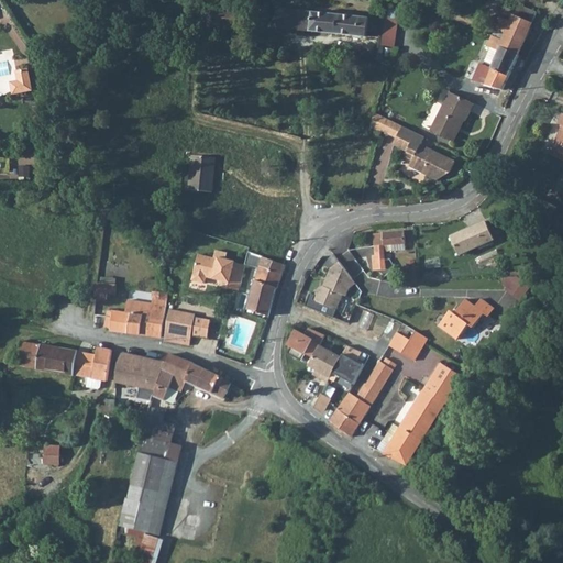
[(504,41),(500,47),(519,56),(538,13),(522,7),(523,6),(518,3),(514,13),(508,11),(505,12),(497,29),(507,33),(504,41)]
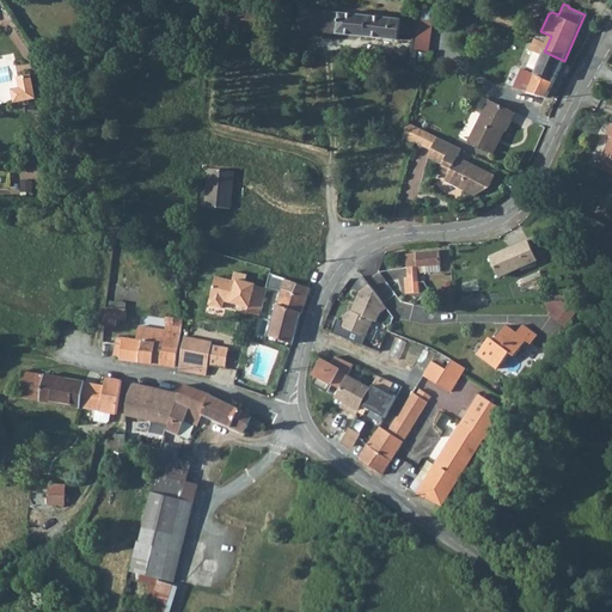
[(274,17),(289,18),(289,8),(282,7),(275,7),(274,17)]
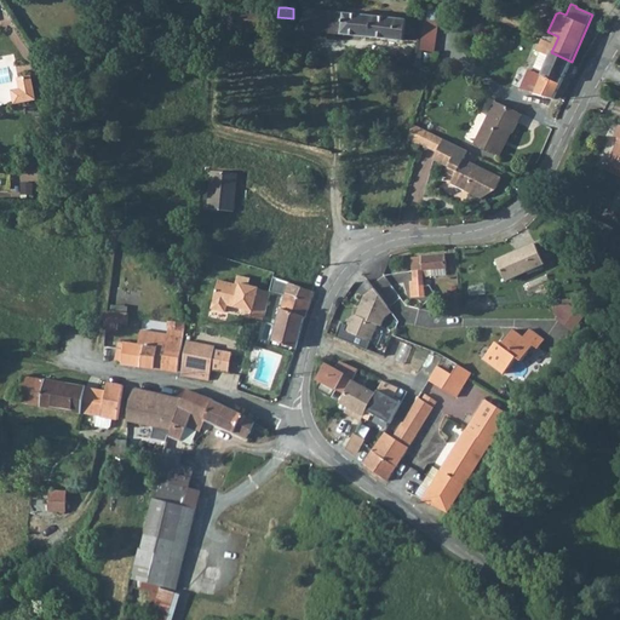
[(365,38),(419,42),(423,21),(368,15),(309,10),(306,32),(365,38)]
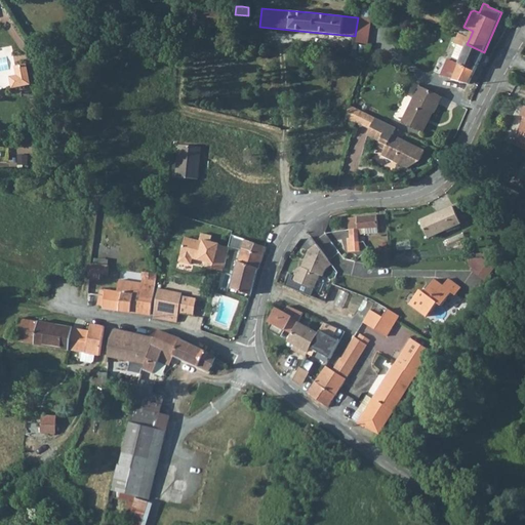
[(373,16),(359,15),(357,41),(371,42),(373,16)]
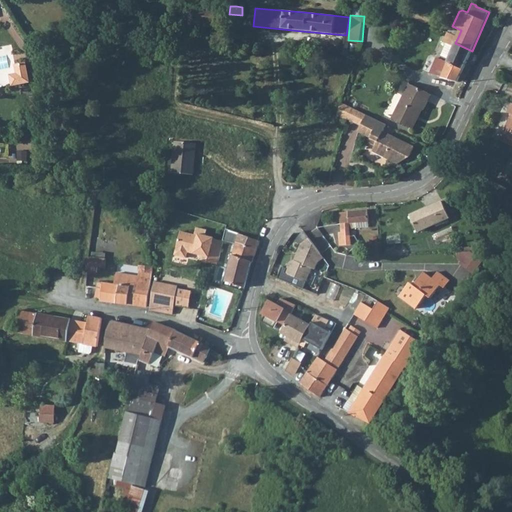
[(458,37),(449,32),(444,42),(448,44),(442,59),(438,57),(431,71),(456,83),(462,73),(472,51),(455,43),(458,37)]
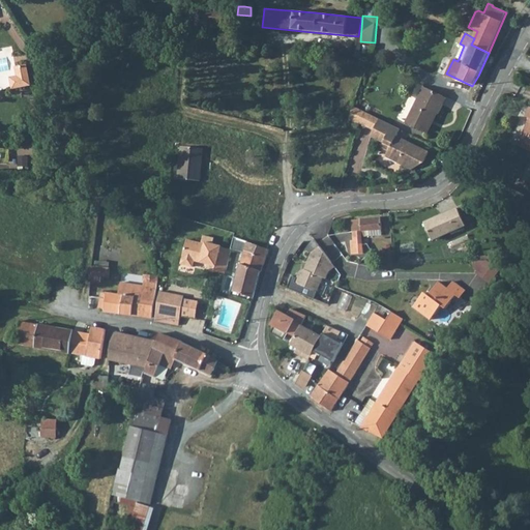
[(26,65),(16,67),(18,77),(10,78),(12,89),(30,85),(26,65)]
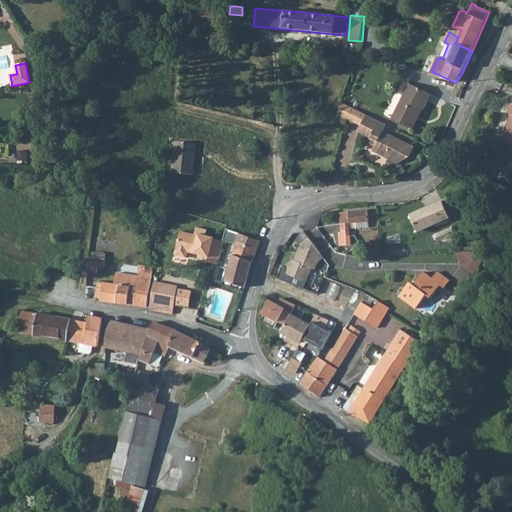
[(434,89),(428,86),(419,82),(411,78),(407,88),(400,104),(395,114),(415,123),(424,103),(427,104),(434,89)]
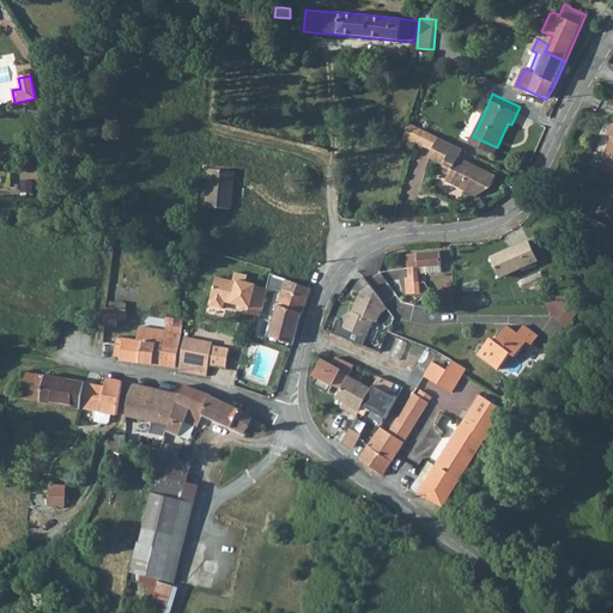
[(408,123),(404,140),(417,143),(432,151),(438,138),(412,125),(408,123)]
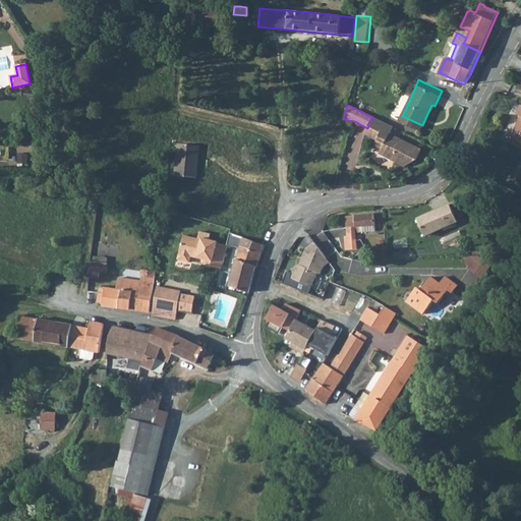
[(520,143),(520,106),(516,115),(520,118),(511,138),(520,143)]
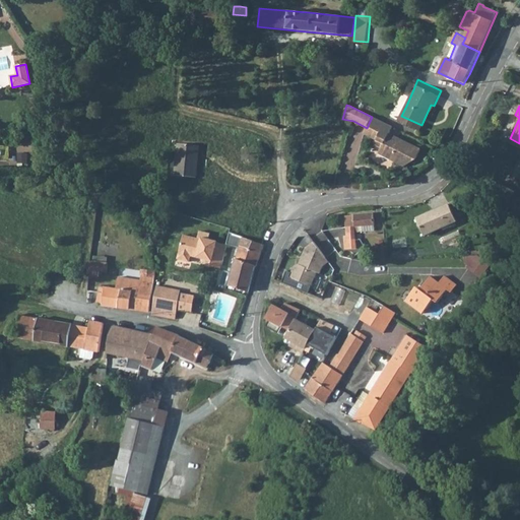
[(393,127),(372,117),(367,128),(364,134),(377,140),(374,145),(382,148),(379,154),(404,168),(415,160),(421,149),(389,134),(393,127)]
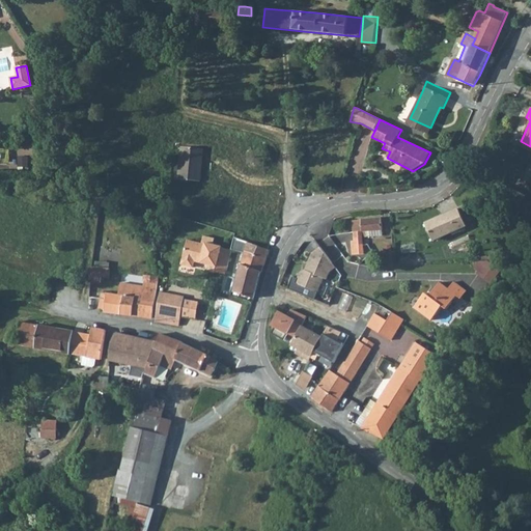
[(182,147),(178,179),(201,182),(203,149),(182,147)]
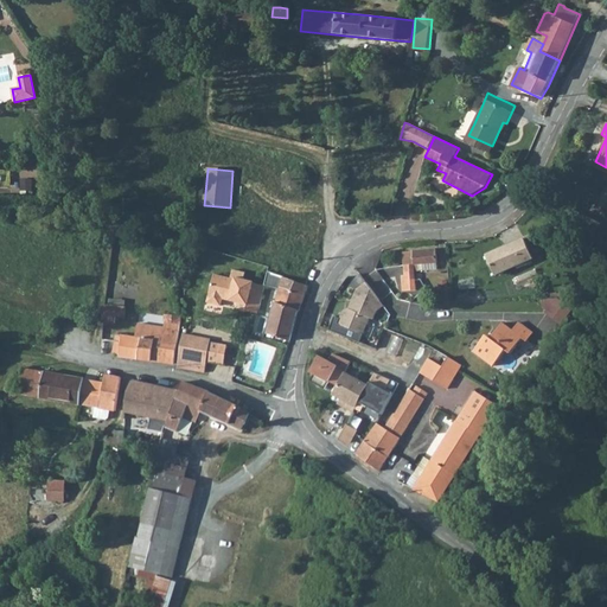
[(19,192),(19,209),(32,209),(32,192),(19,192)]
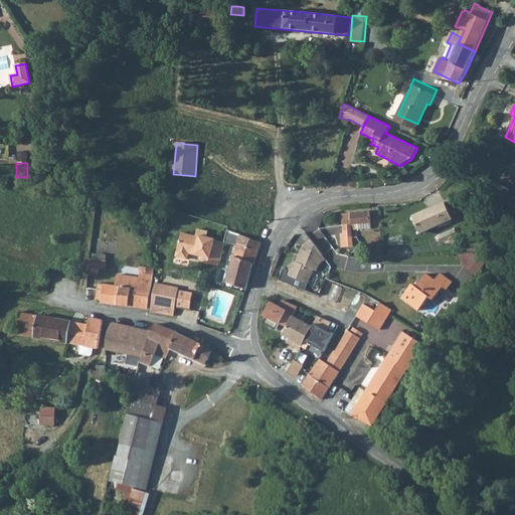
[(98,197),(120,199),(112,185),(99,184),(98,197)]
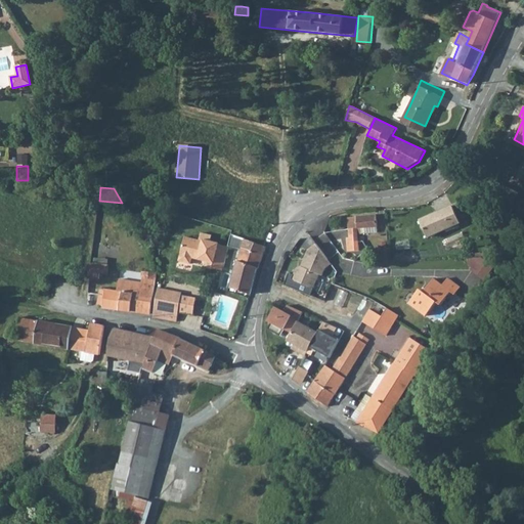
[(523,199),(518,195),(511,210),(518,213),(523,201),(523,199)]
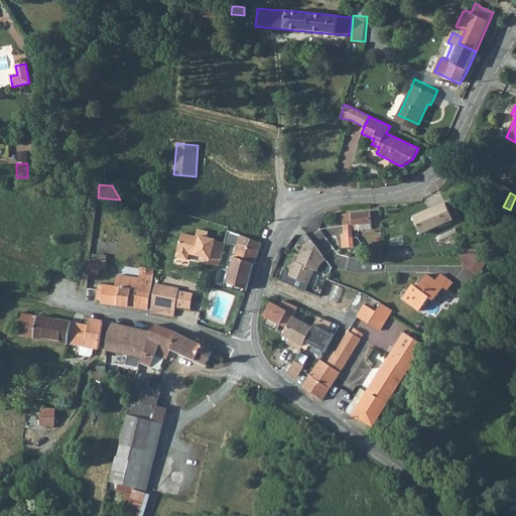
[(437,207),(413,217),(421,233),(453,219),(445,203),(437,207)]
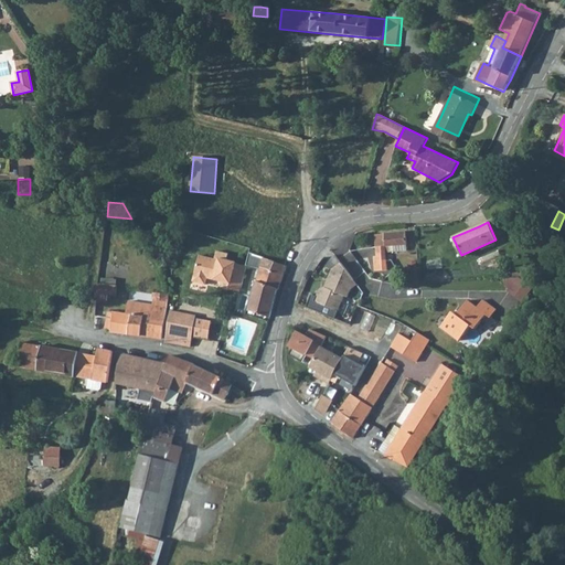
[(394,245),(406,244),(405,232),(375,235),(376,246),(376,247),(377,256),(374,256),(375,270),(387,269),(386,260),(385,255),(385,252),(394,251),(394,245)]
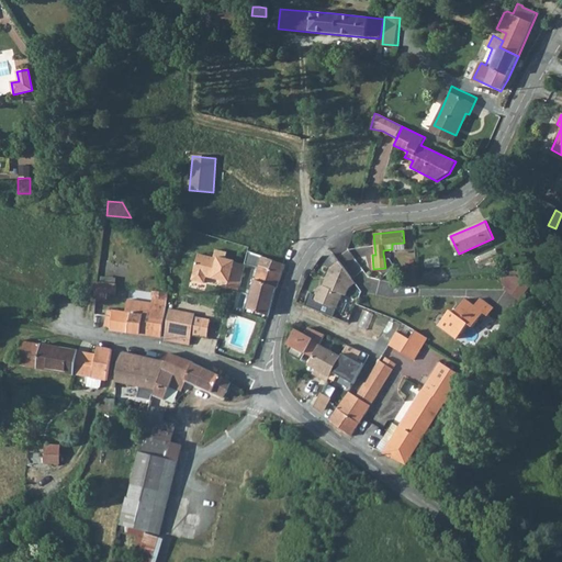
[(265,257),(262,256),(256,282),(274,288),(277,289),(282,273),(287,266),(282,265),(281,263),(263,258),(265,257)]
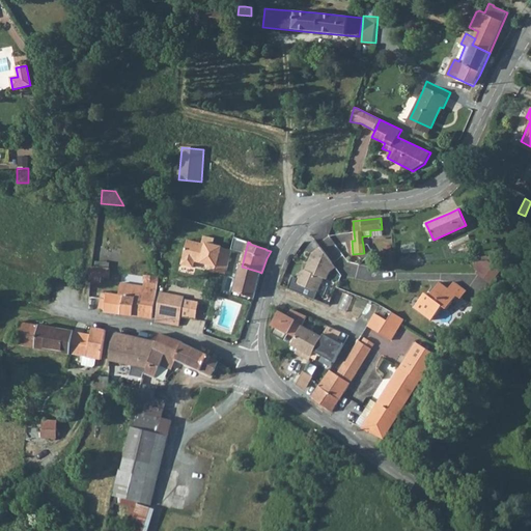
[(194,263),(208,267),(210,263),(216,264),(216,269),(215,273),(225,275),(227,269),(228,262),(230,252),(221,250),(221,248),(204,245),(204,246),(186,243),(182,266),(193,269),(194,263)]
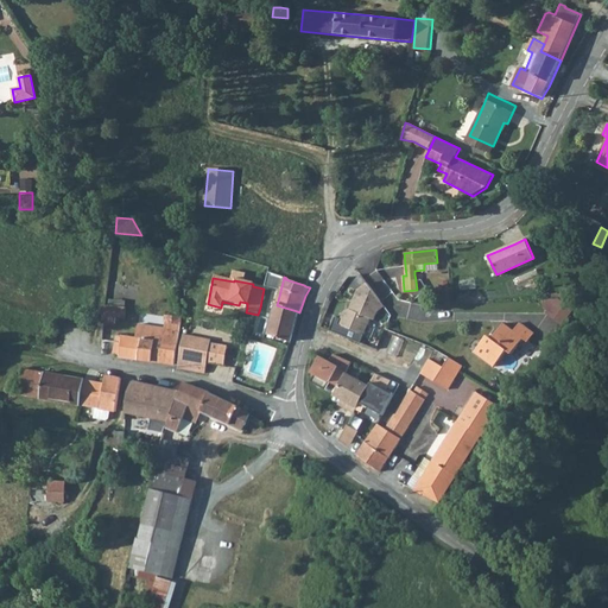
[(375,292),(368,283),(359,290),(349,310),(346,311),(340,324),(366,335),(372,318),(375,320),(379,311),(386,306),(375,292)]
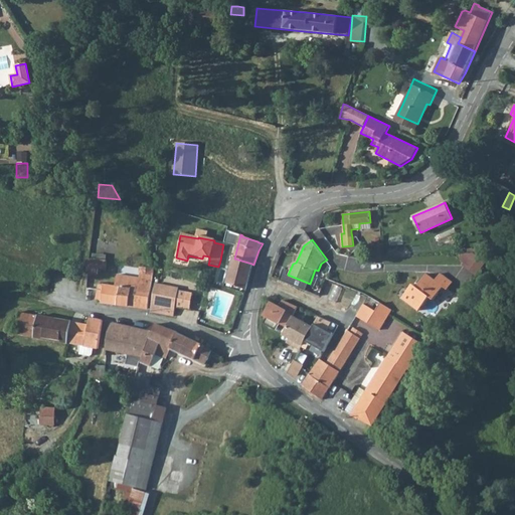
[(91,259),(89,274),(98,275),(98,271),(99,260),(91,259)]
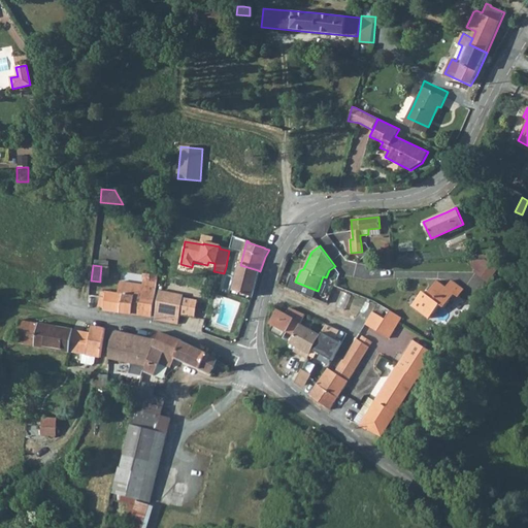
[(258,270),(240,265),(233,291),(245,295),(252,297),(256,278),(258,270)]
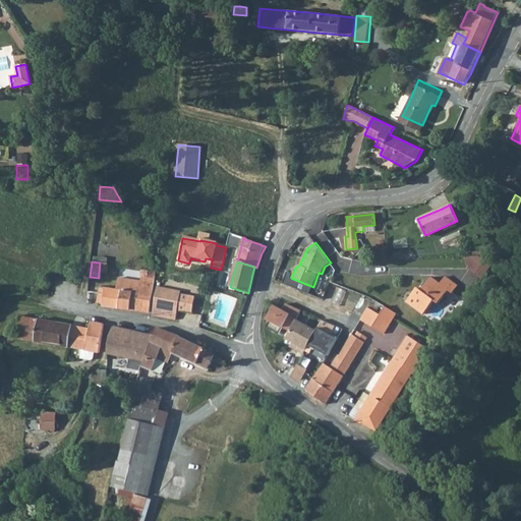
[(113,264),(100,263),(99,274),(112,275),(113,264)]
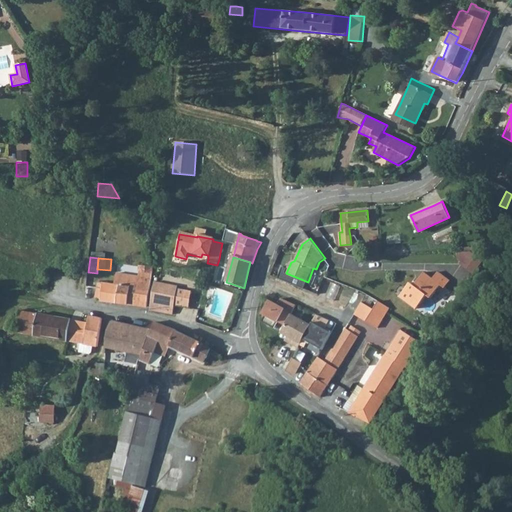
[(400,296),(416,307),(417,306),(426,293),(431,297),(441,284),(445,286),(450,280),(438,271),(433,277),(425,271),(415,284),(410,281),(400,296)]
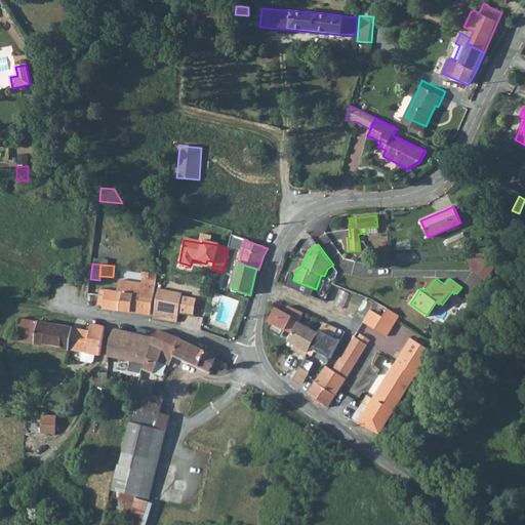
[(121,281),(119,292),(123,292),(120,311),(125,311),(150,315),(155,297),(156,285),(142,283),(121,281)]
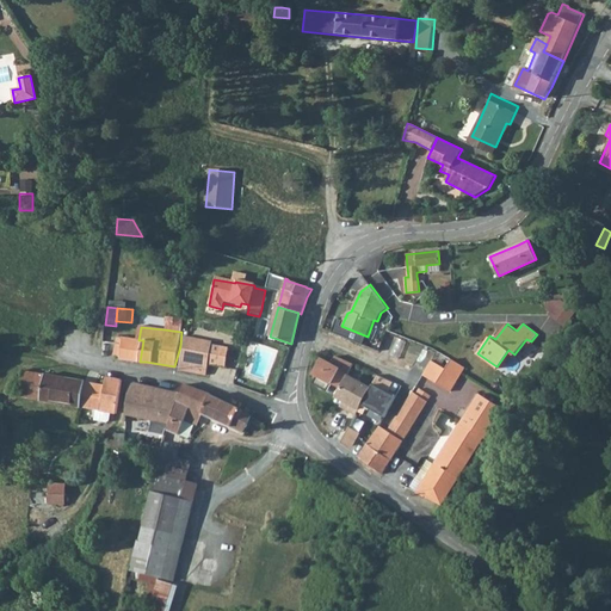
[(183,346),(179,371),(207,376),(209,364),(226,366),(229,349),(213,345),(215,337),(185,331),(183,346)]
